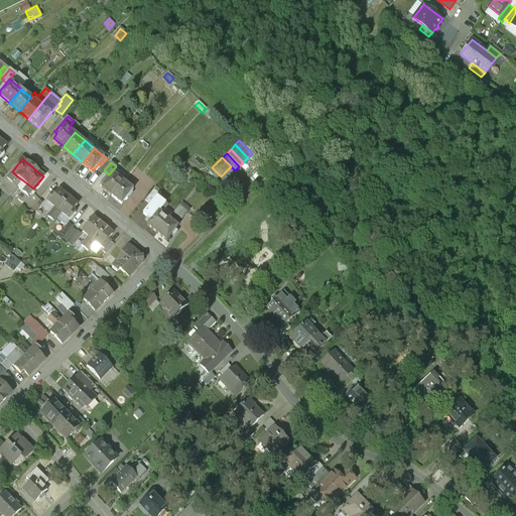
[(185,167),(182,172),(187,175),(190,171),(185,167)]
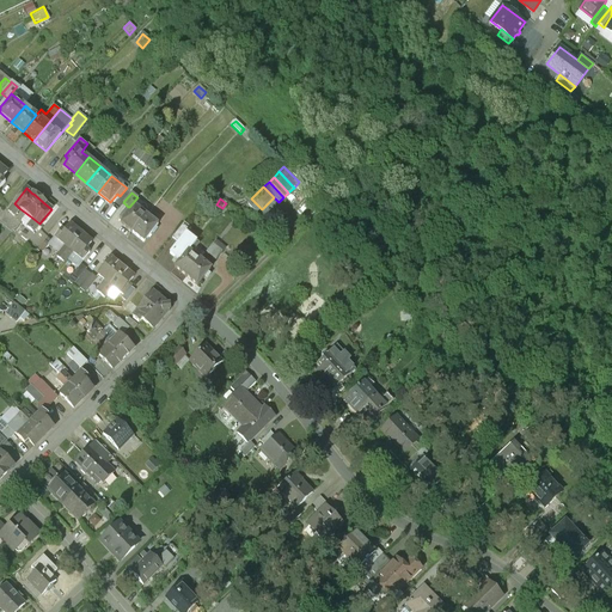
[(261,208),(251,199),(246,203),(256,214),(261,208)]
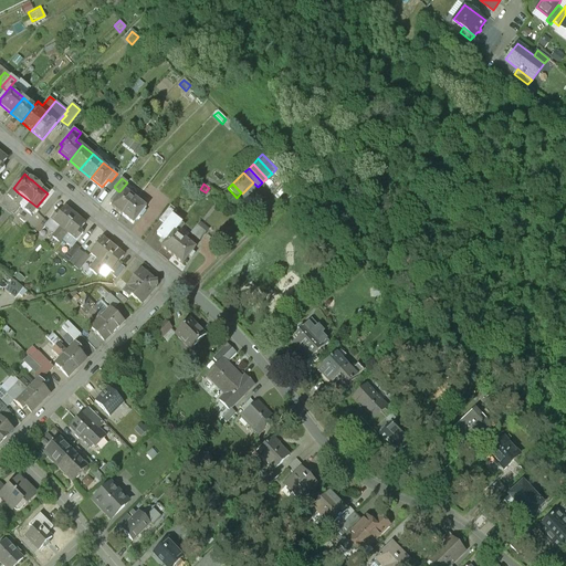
[(13,188),(8,195),(12,199),(18,192),(13,188)]
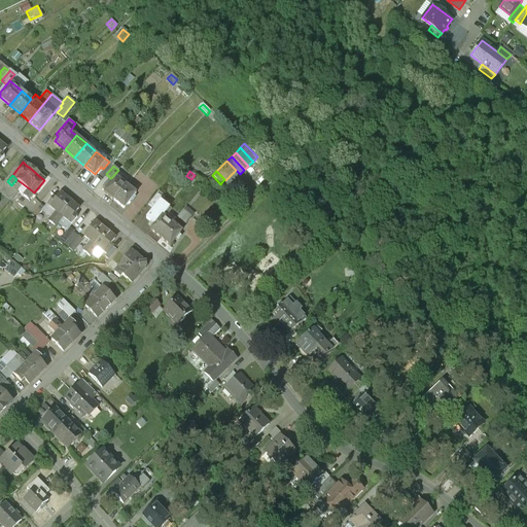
[(126,184),(116,176),(113,180),(105,190),(104,191),(114,199),(126,184)]
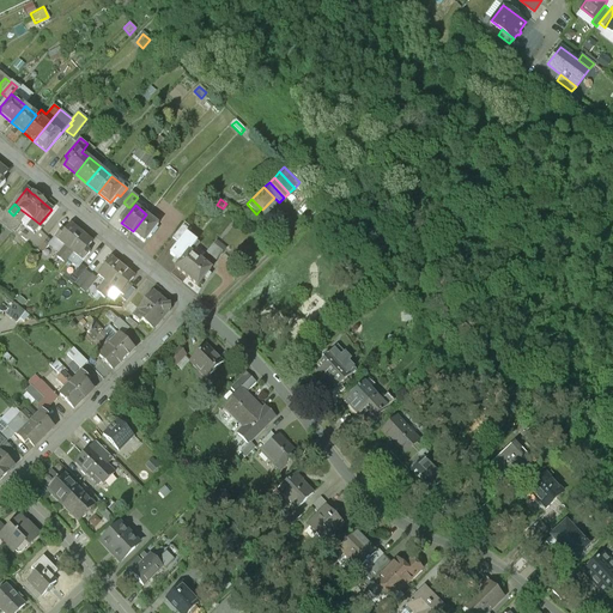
[(128,207),(119,218),(122,222),(132,210),(129,207),(128,207)]
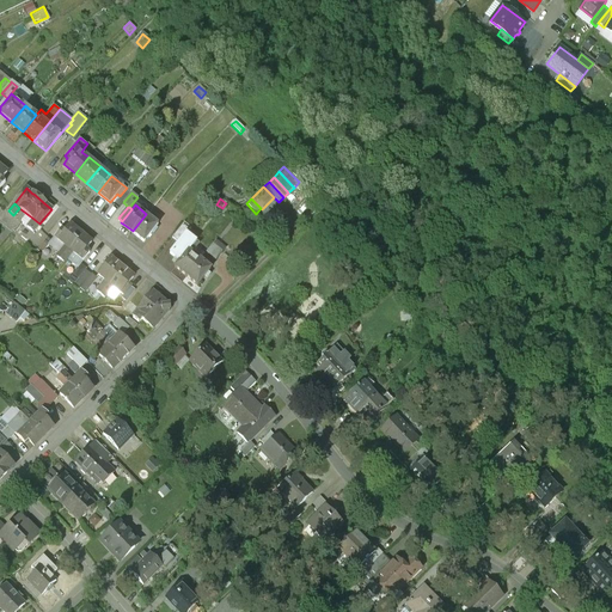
[(146,214),(133,231),(144,240),(158,224),(146,214)]
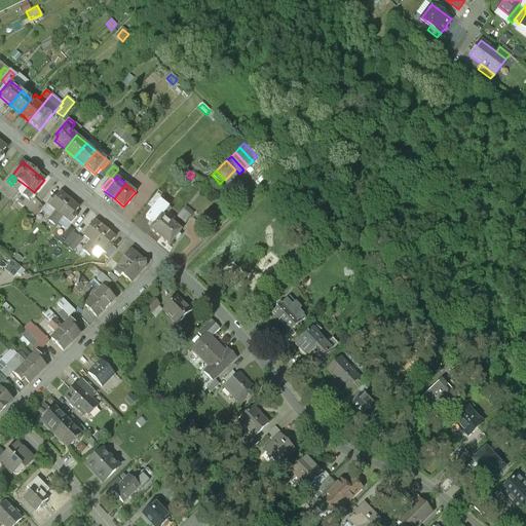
[(29,188),(24,194),(28,198),(34,192),(29,188)]
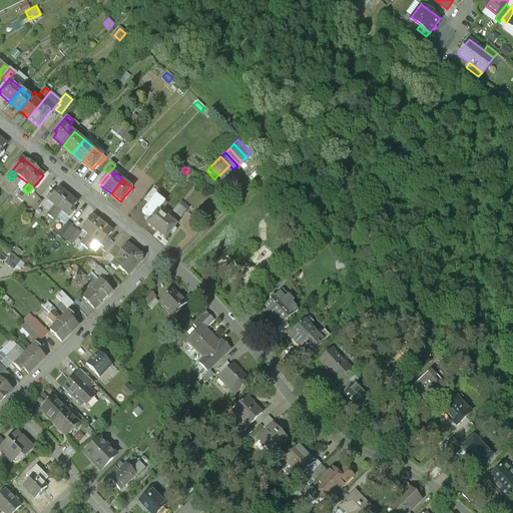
[(155,185),(145,197),(150,202),(156,194),(157,195),(161,190),(155,185)]
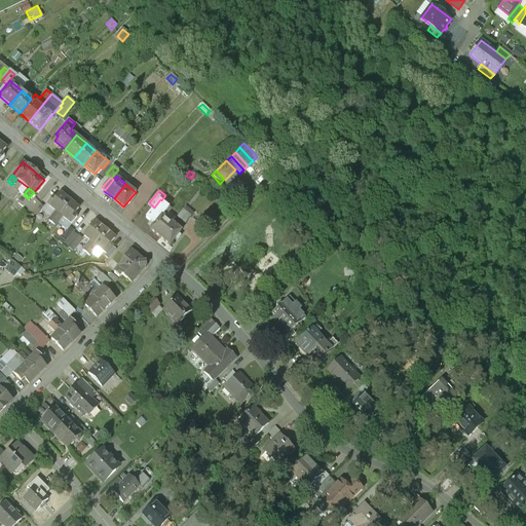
[(78,208),(61,193),(57,198),(53,196),(47,202),(57,211),(63,215),(72,222),(77,216),(74,213),(78,208)]
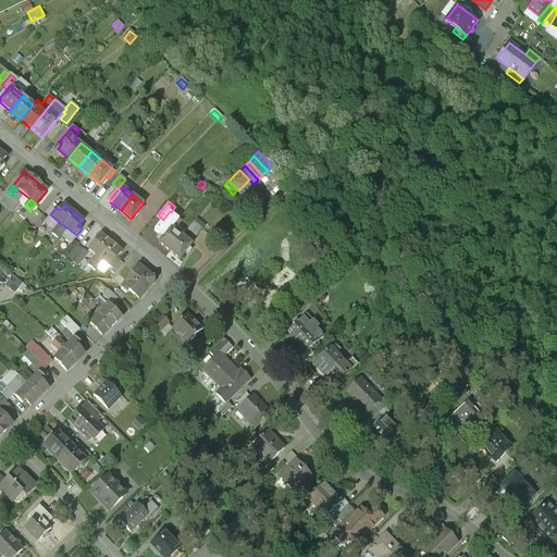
[(171,212),(170,211),(163,220),(155,230),(163,237),(159,242),(170,250),(182,235),(173,227),(180,219),(171,212)]
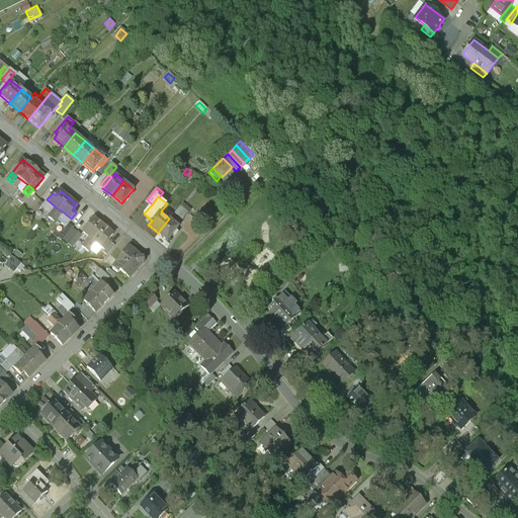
[(40,199),(32,208),(36,211),(45,202),(40,199)]
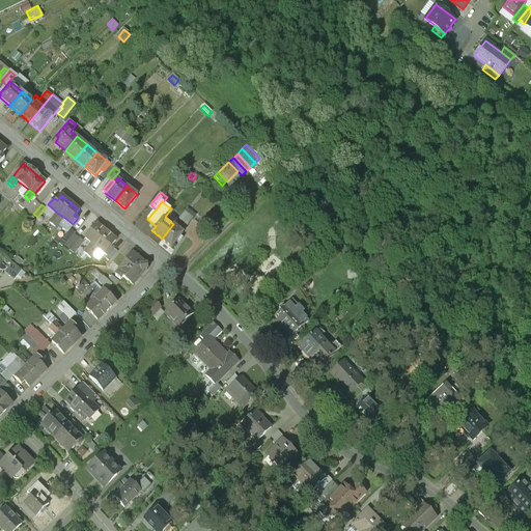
[(185,211),(179,218),(188,224),(193,218),(185,211)]
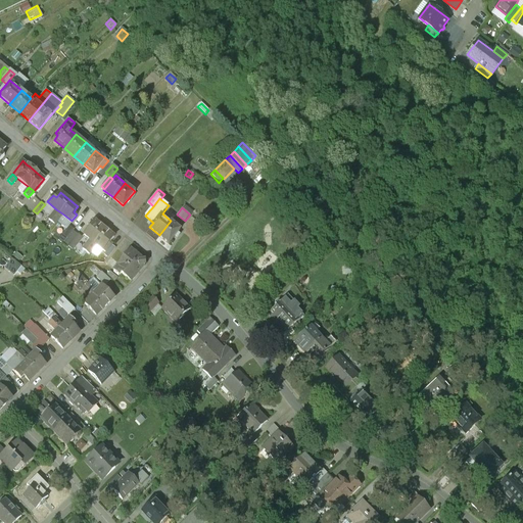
[(56,209),(49,218),(55,223),(62,214),(56,209)]
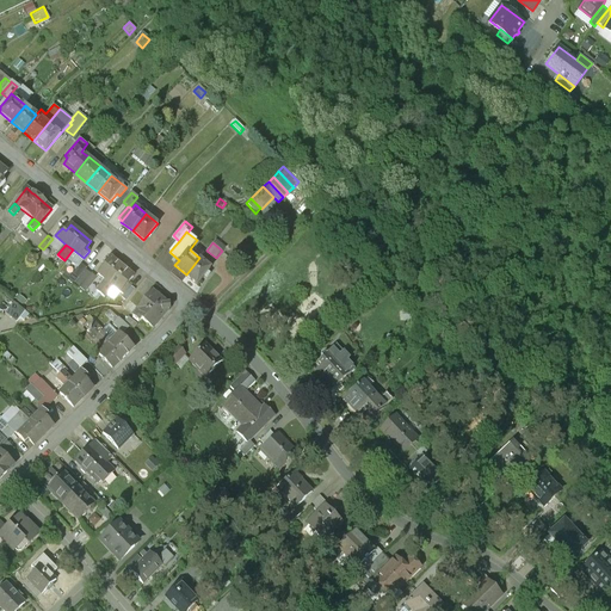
[(111,257),(98,272),(105,278),(110,282),(122,266),(111,257)]
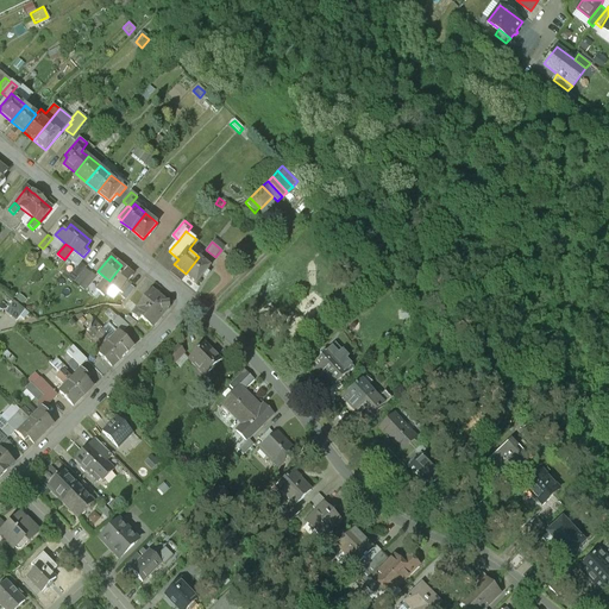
[(199,257),(186,274),(196,283),(211,267),(199,257)]
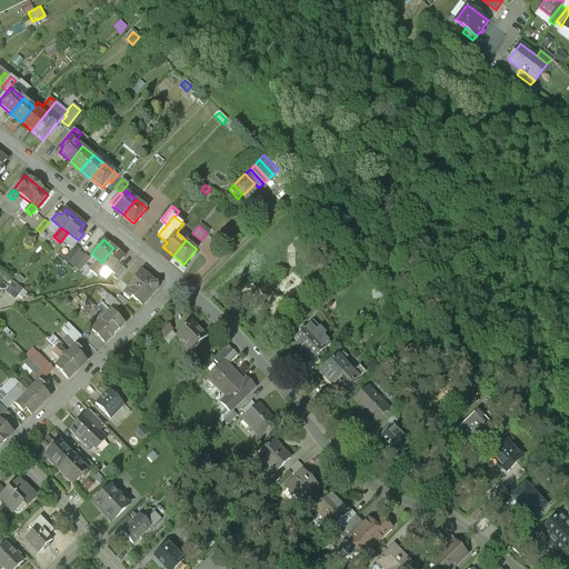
[(76,243),(62,259),(68,263),(80,248),(76,243)]
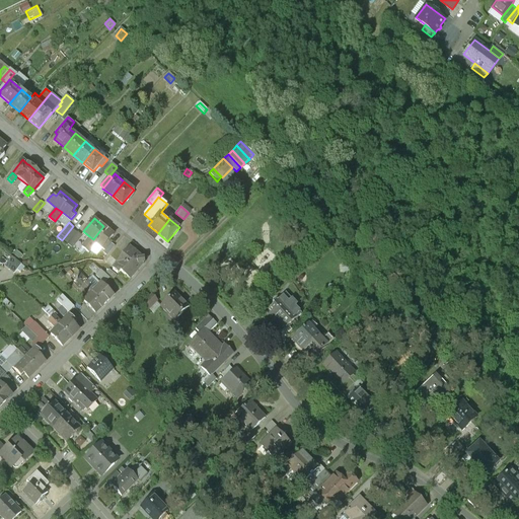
[(103,226),(93,239),(96,242),(104,249),(105,248),(109,242),(107,240),(113,234),(103,226)]
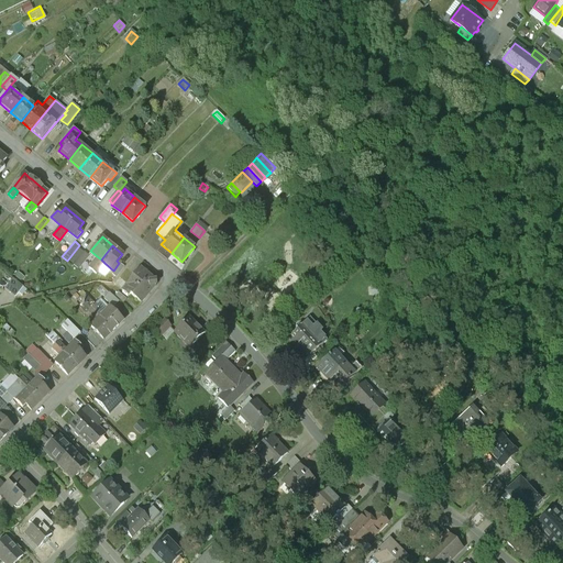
[(79,246),(73,255),(77,258),(84,251),(79,246)]
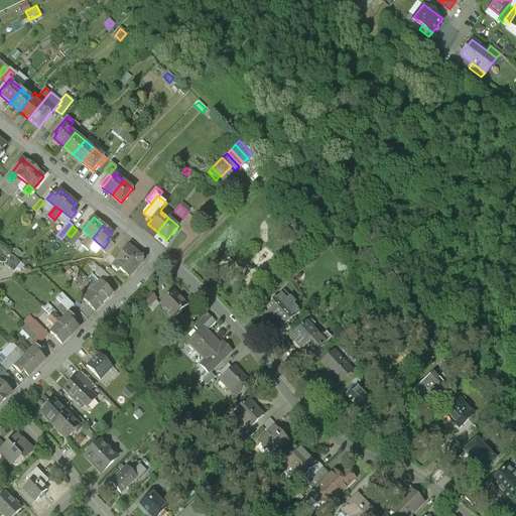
[(93,238),(89,235),(86,239),(93,245),(96,241),(93,238)]
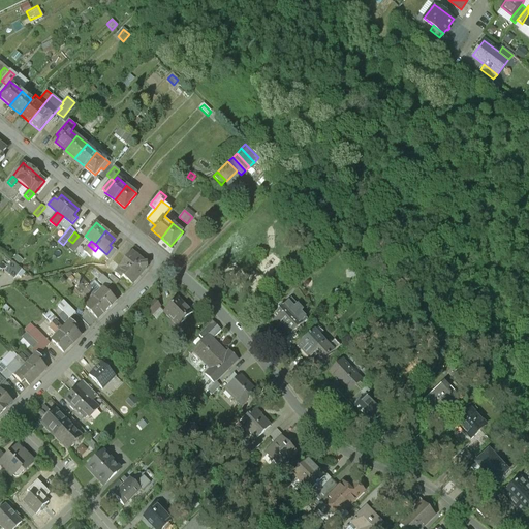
[(95,251),(88,245),(84,250),(90,256),(95,251)]
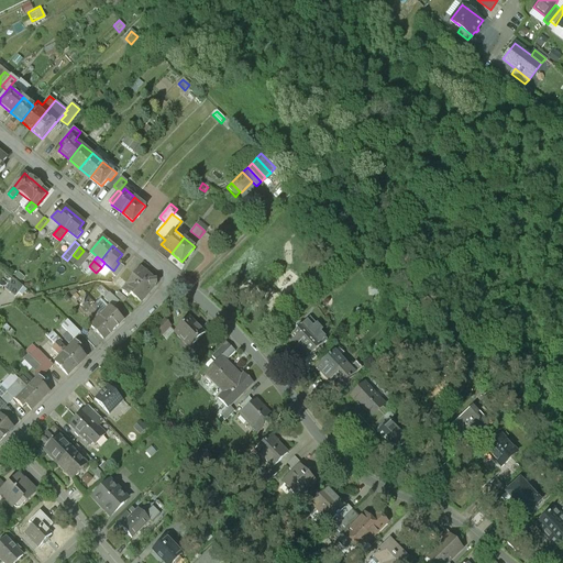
[(141,268),(122,290),(128,296),(131,293),(142,301),(144,300),(155,285),(155,280),(141,268)]
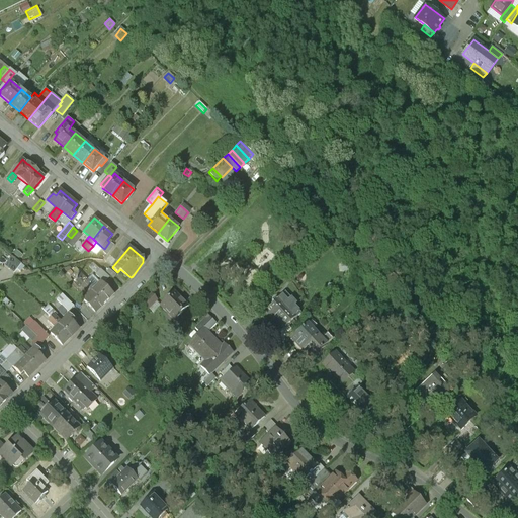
[(109,252),(105,248),(104,249),(99,256),(103,259),(109,252)]
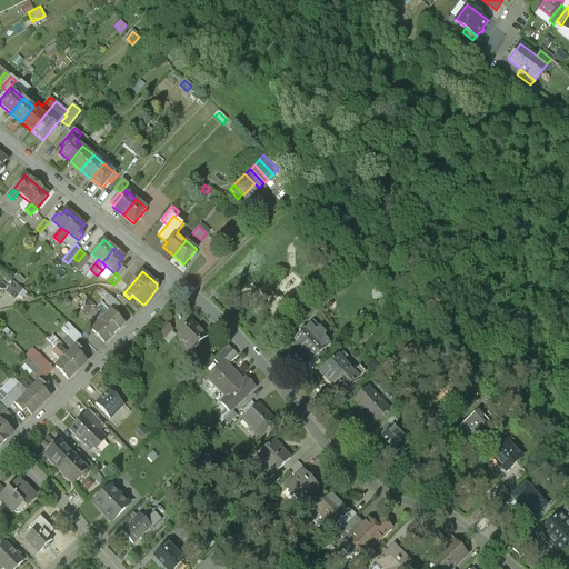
[(23,289),(12,281),(5,291),(16,299),(23,289)]
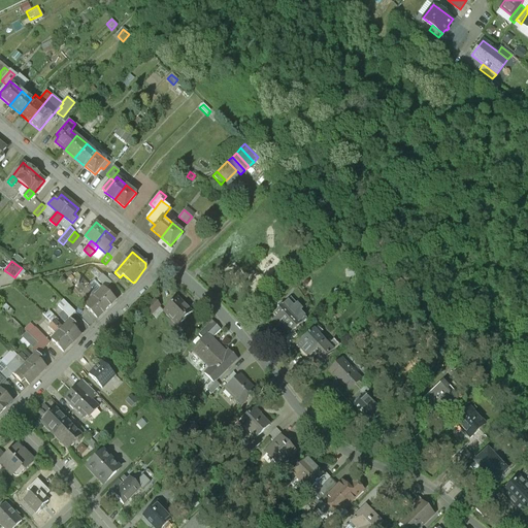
[(119,279),(111,273),(108,277),(116,284),(119,279)]
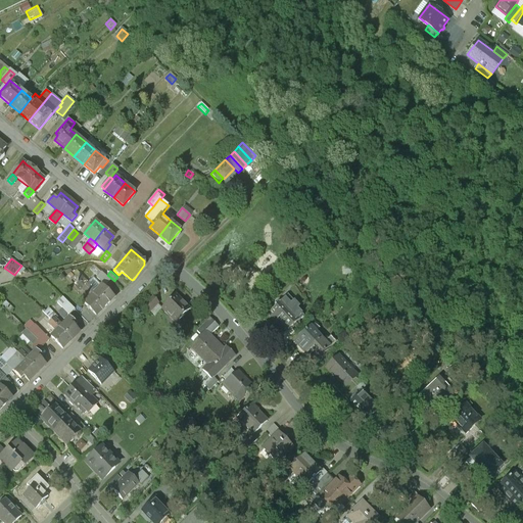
[(110,280),(103,273),(99,277),(107,283),(110,280)]
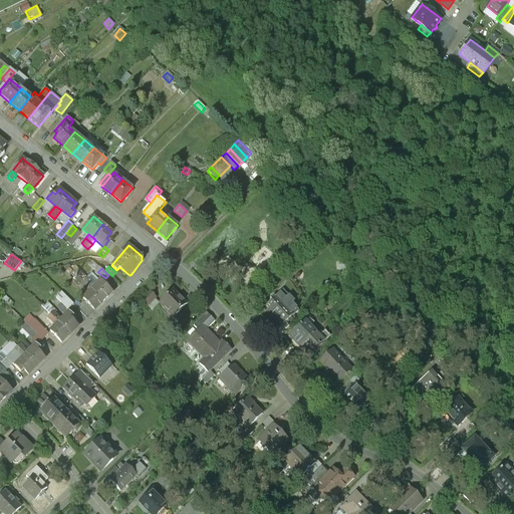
[(86,277),(80,283),(85,288),(91,282),(86,277)]
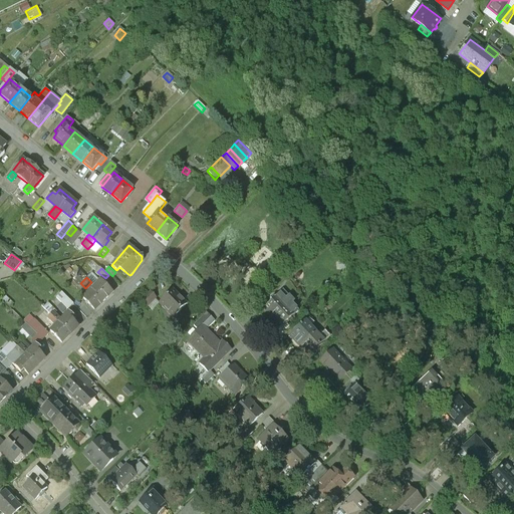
[(94,285),(91,289),(103,301),(112,292),(100,280),(94,285)]
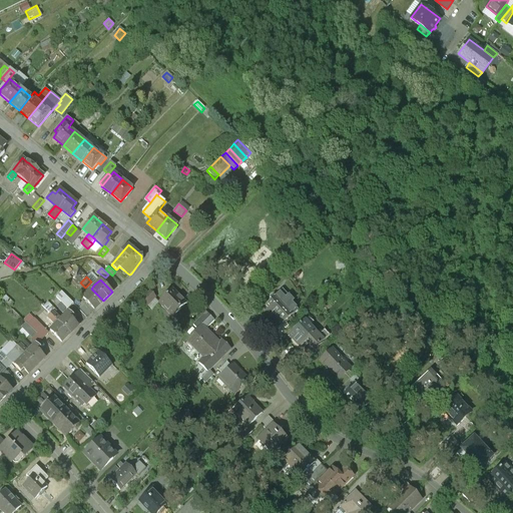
[(91,282),(85,288),(88,291),(91,289),(94,285),(91,282)]
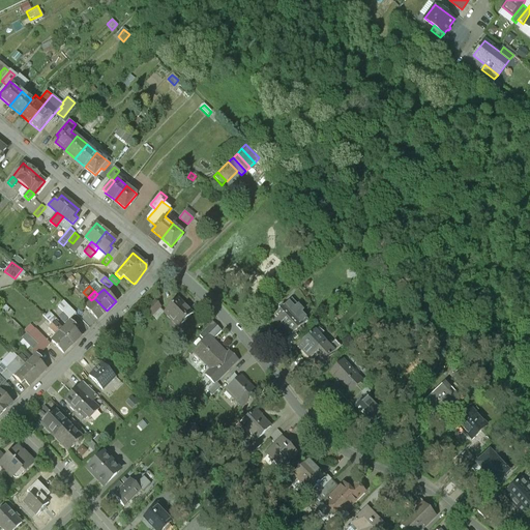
[(91,300),(85,306),(97,319),(107,311),(94,298),(91,300)]
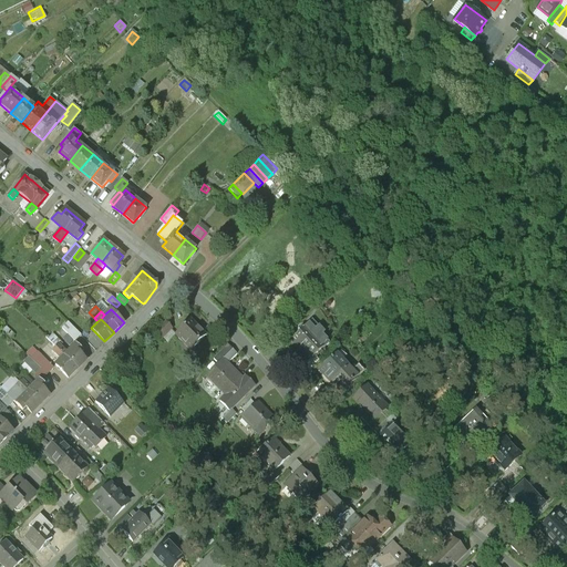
[(191,319),(175,333),(184,342),(185,340),(193,348),(206,334),(191,319)]
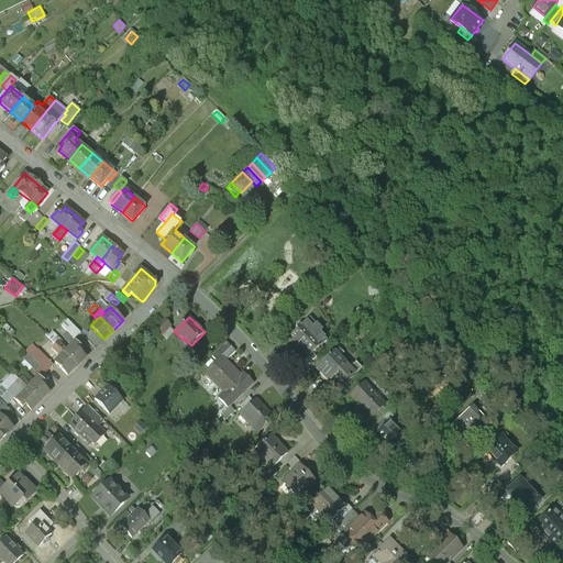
[(81,332),(67,319),(62,324),(75,339),(81,332)]
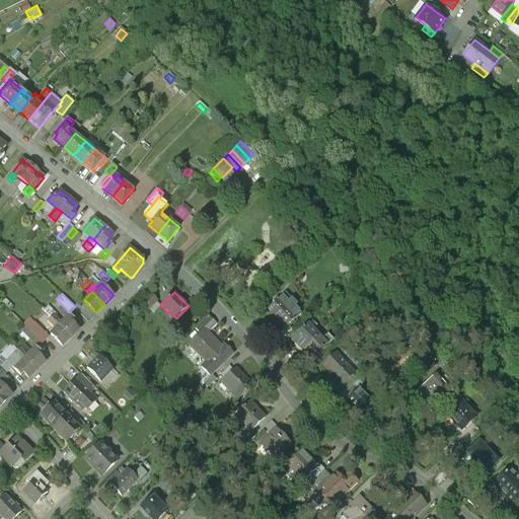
[(151,294),(143,303),(148,309),(157,300),(151,294)]
